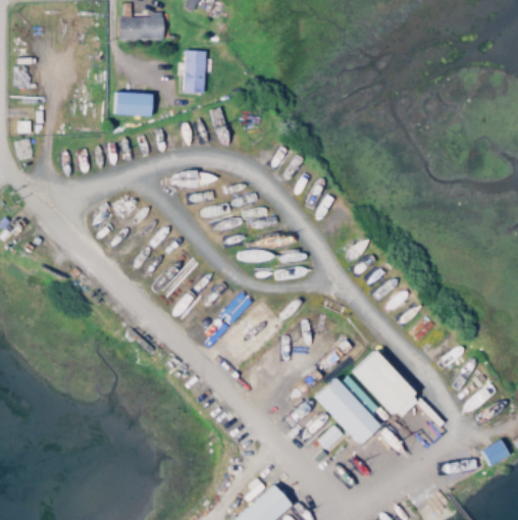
[(164,39),(164,13),(149,13),(149,17),(132,17),(131,3),(123,3),(123,16),(119,16),(119,40),(164,39)]
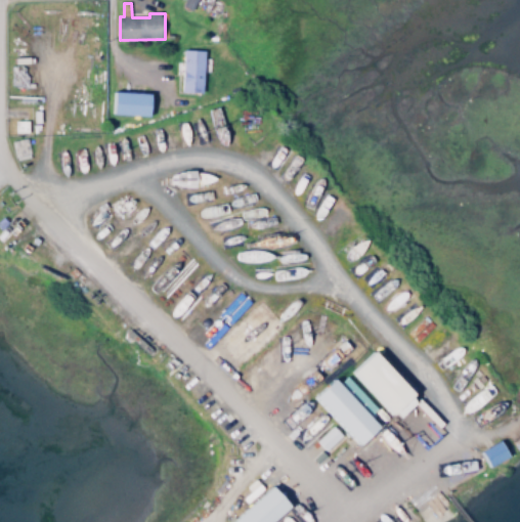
[(182,92),(205,93),(207,51),(184,50),(182,92)]
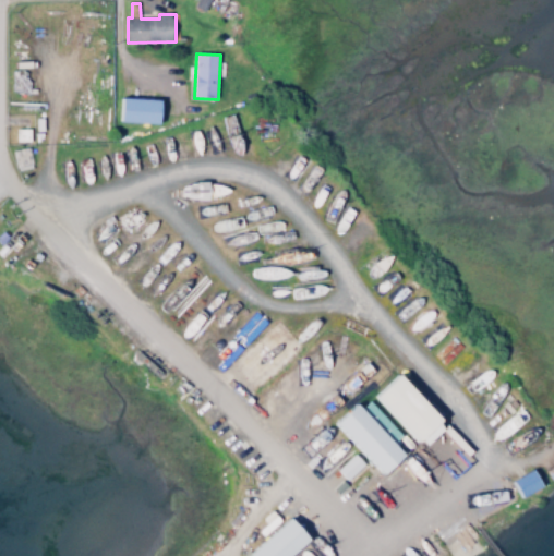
[(14,94),(33,94),(34,62),(14,62),(14,94)]
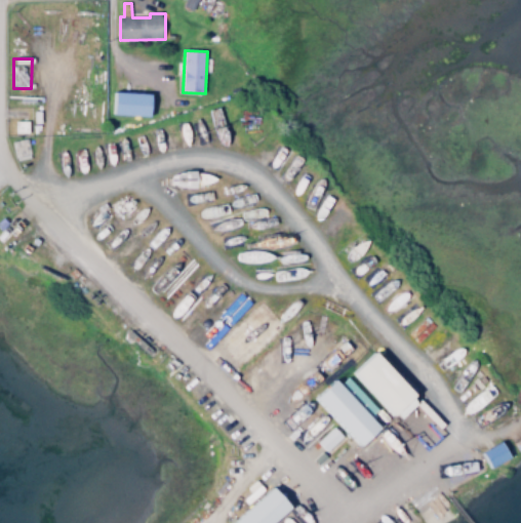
[(155,93),(113,92),(113,115),(154,117),(155,93)]
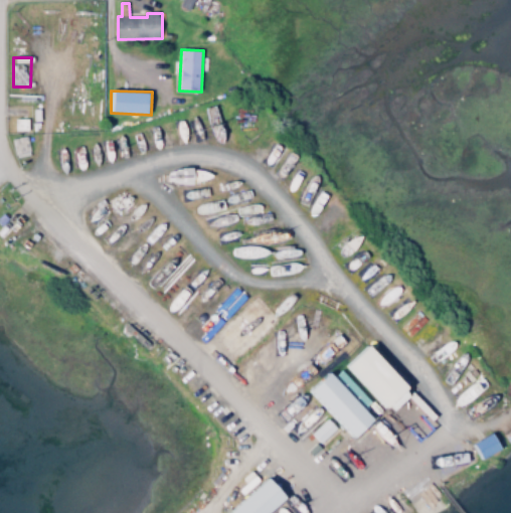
[(31,156),(27,136),(12,140),(16,159),(31,156)]
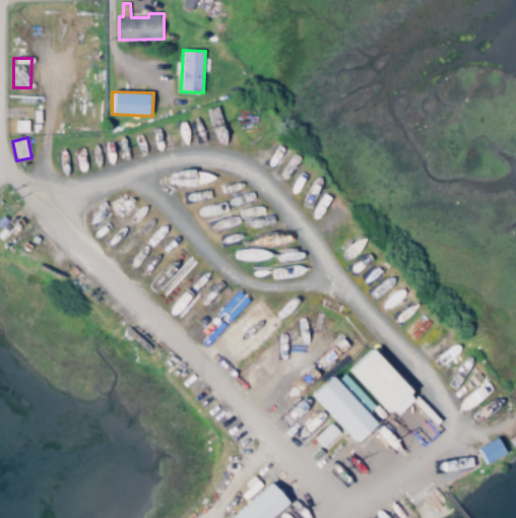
[(237,260),(270,261),(271,251),(237,250),(237,260)]
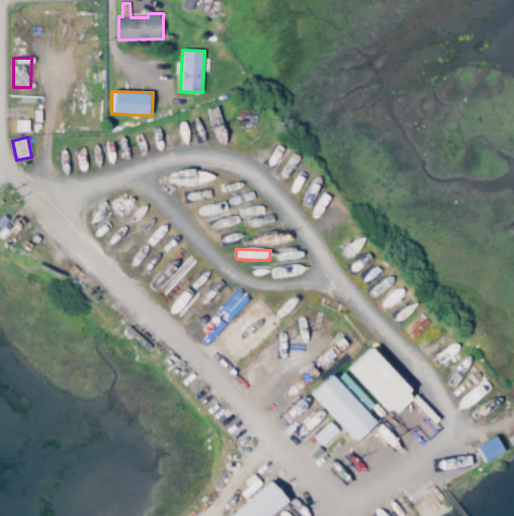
[(355,368),(396,411),(416,391),(375,349),(355,368)]
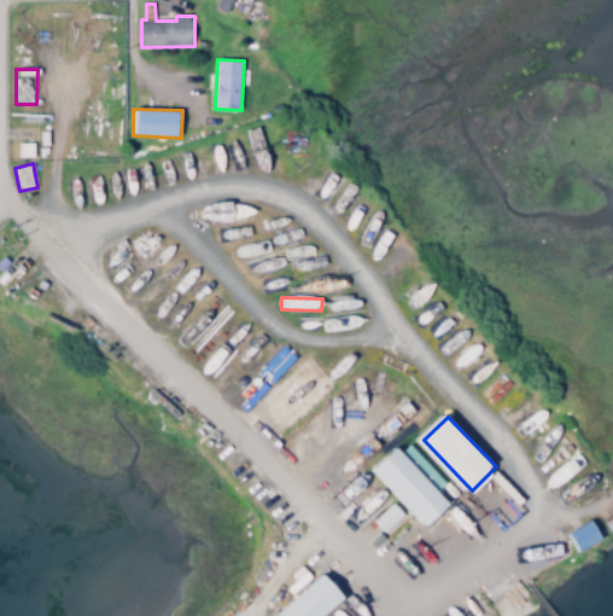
[(377,469),(430,524),(450,505),(437,492),(445,484),(409,447),(403,452),(400,448),(377,469)]
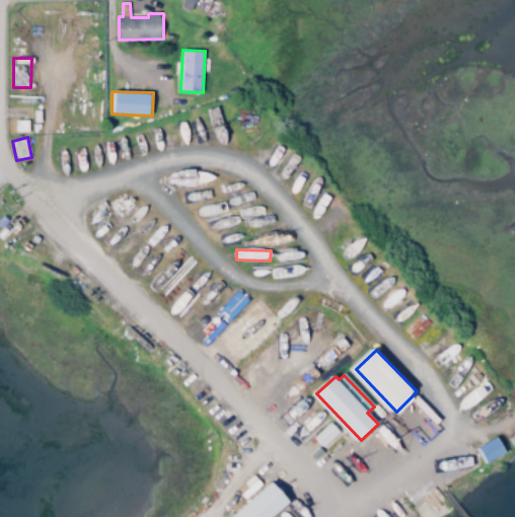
[(315,438),(324,448),(341,433),(332,423),(315,438)]
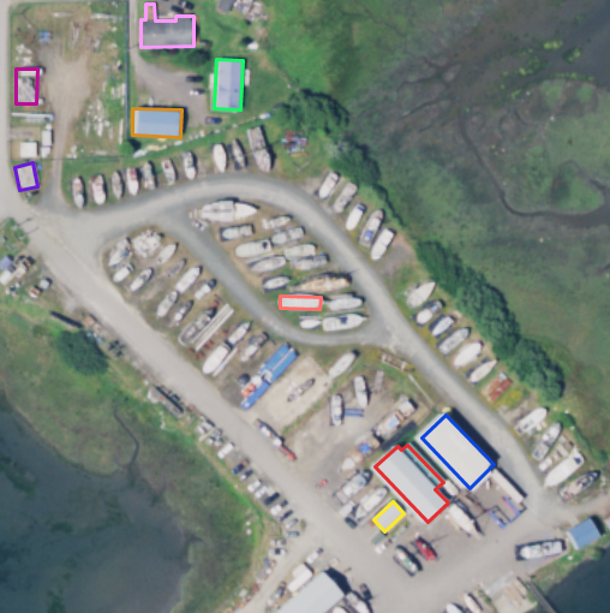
[(566,531),(575,549),(600,537),(591,518),(566,531)]
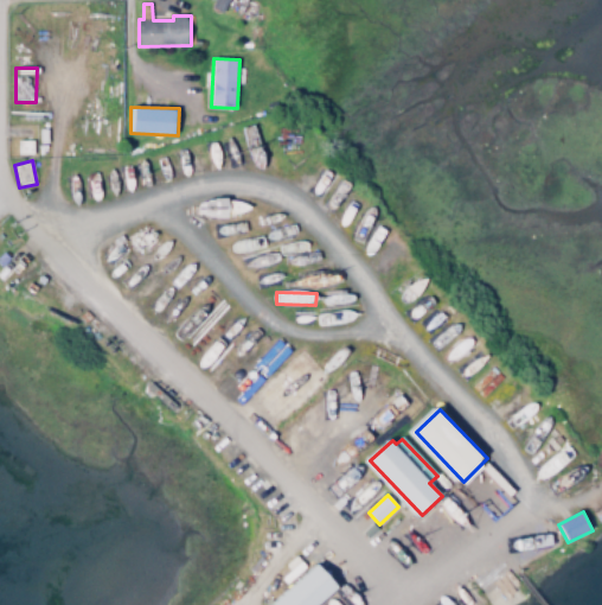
[(321,565),(341,586),(320,604),(280,604),(321,565)]
